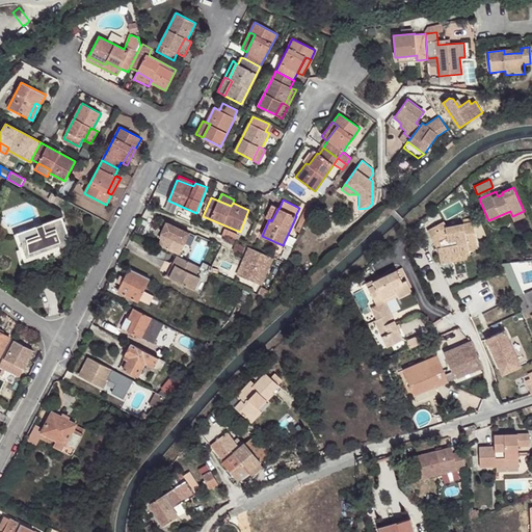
[(271,221),(278,208),(271,205),(265,218),(269,219),(271,221)]
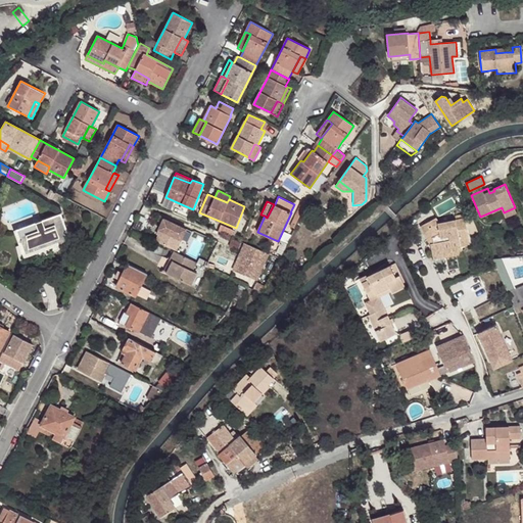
[(515,207),(504,212),(506,217),(517,211),(515,207)]
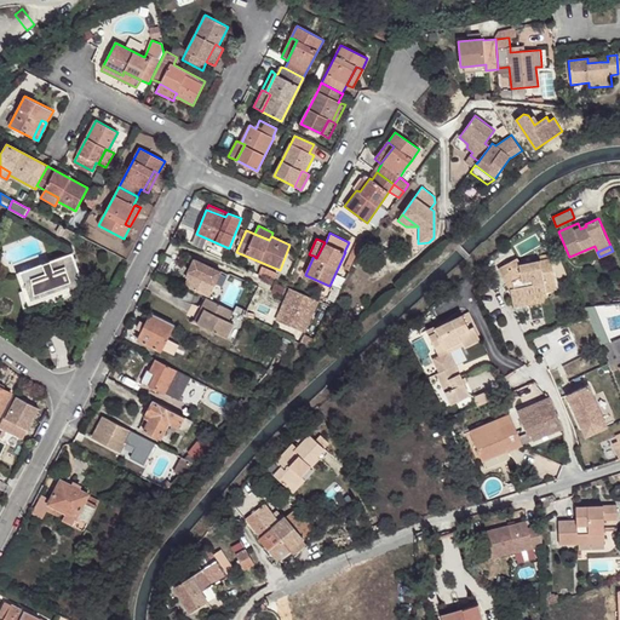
[(343,268),(350,271),(355,257),(360,252),(352,248),(343,268)]
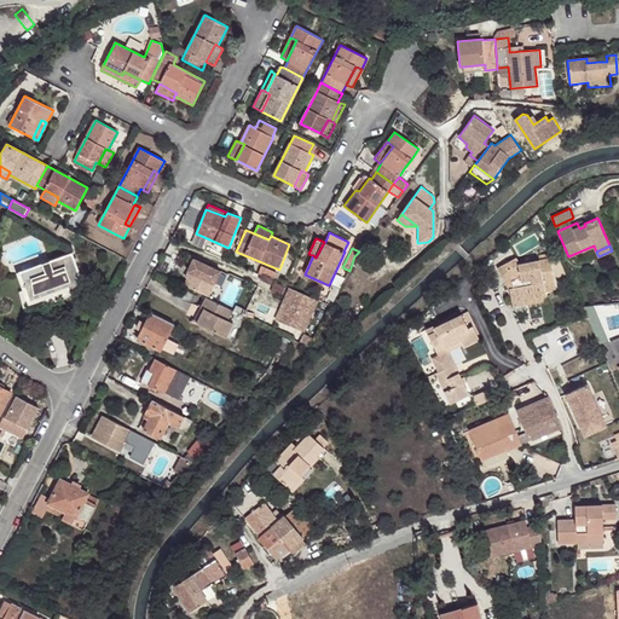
[(18,272),(28,301),(67,288),(68,291),(84,285),(73,254),(18,272)]
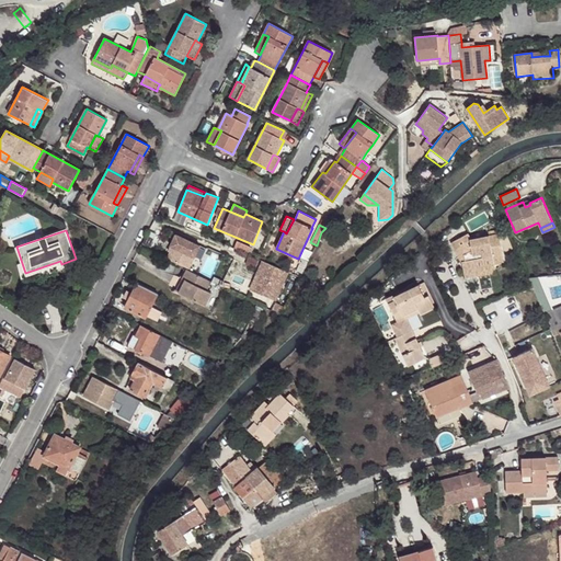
[(451,243),(461,261),(465,278),(466,281),(469,283),(474,282),(478,279),(477,276),(495,273),(494,264),(503,262),(499,235),(497,235),(496,230),(488,231),(489,236),(470,239),(468,233),(451,242),(451,243)]
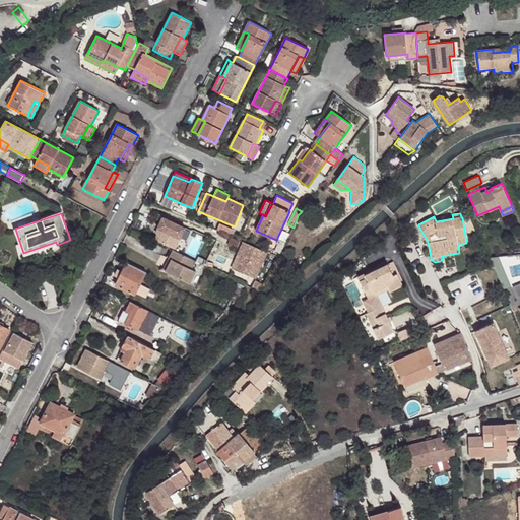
[(159,229),(154,240),(175,249),(185,228),(163,217),(157,228),(159,229)]
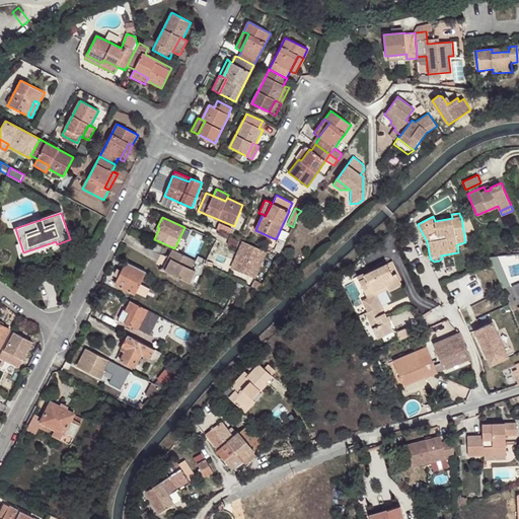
[(274,250),(280,253),(285,241),(278,238),(276,243),(277,243),(274,250)]
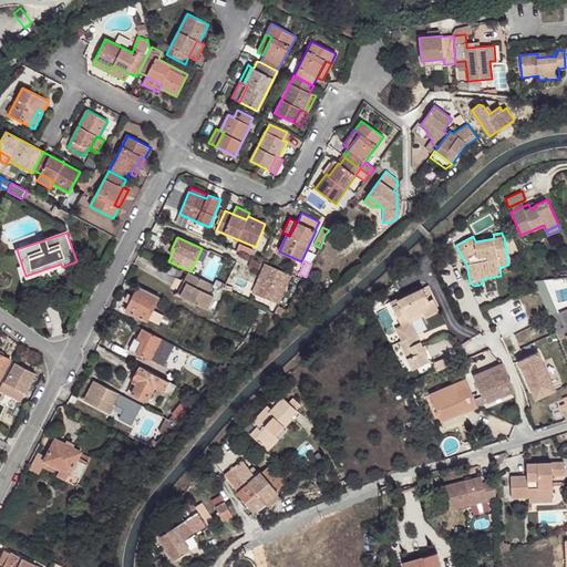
[(21,278),(23,287),(64,271),(62,267),(61,264),(26,276),(21,278)]
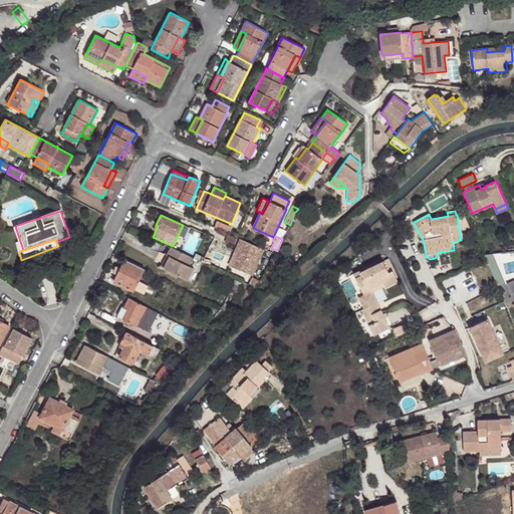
[(235,253),(239,254),(233,268),(253,277),(265,251),(241,240),(235,253)]
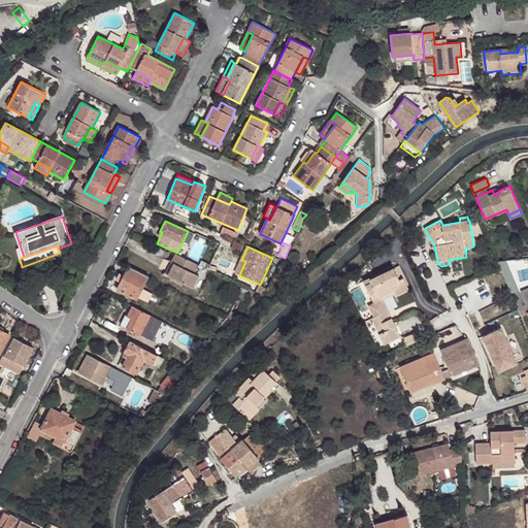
[(174,263),(168,275),(193,288),(199,275),(194,273),(198,264),(176,253),(172,262),(174,263)]
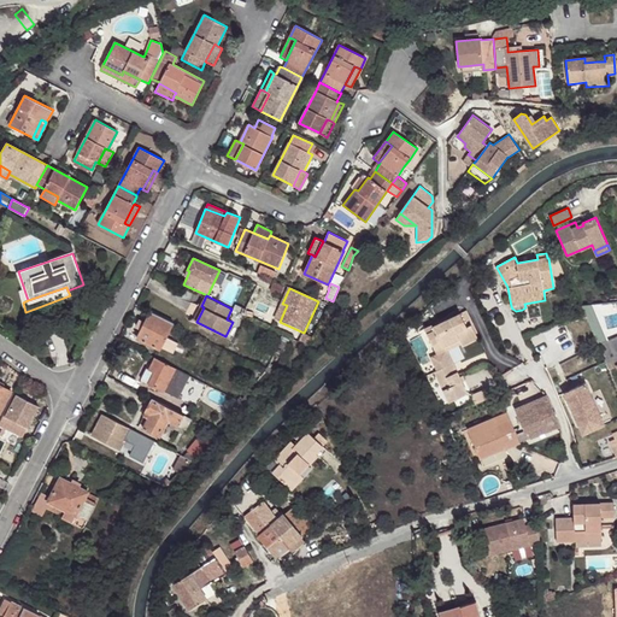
[(583,304),(594,341),(604,339),(593,301),(583,304)]
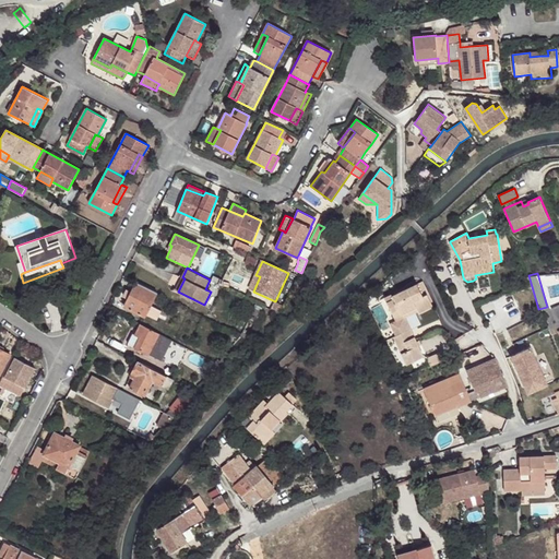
[(182,277),(176,290),(178,292),(185,278),(182,277)]
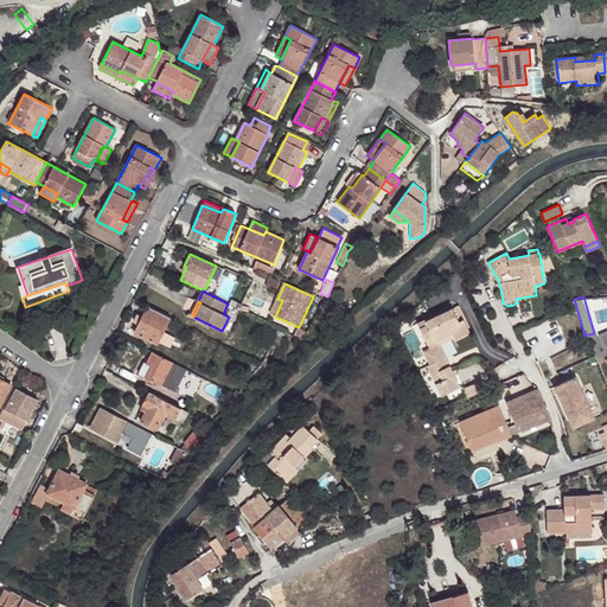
[(148,306),(148,307),(142,318),(138,314),(134,321),(139,324),(135,332),(158,344),(158,342),(170,347),(176,337),(164,331),(170,318),(171,318),(148,306)]
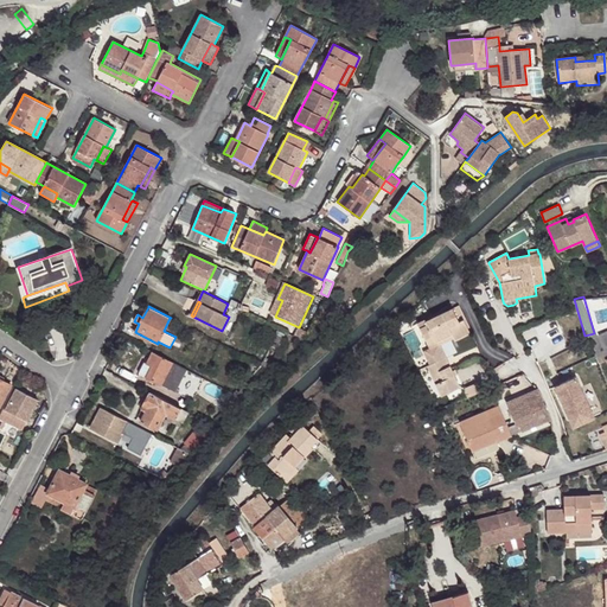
[(462,319),(457,306),(452,308),(458,321),(462,319)]
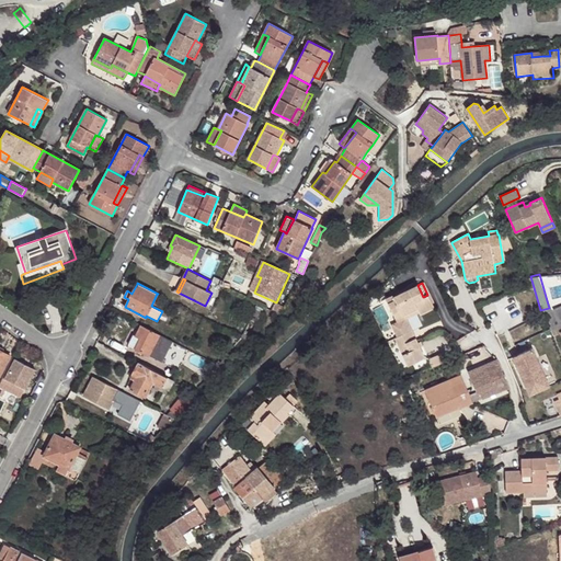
[(433,308),(427,295),(423,297),(418,285),(393,296),(392,295),(386,298),(397,321),(391,323),(397,335),(411,329),(405,318),(419,311),(420,313),(433,308)]
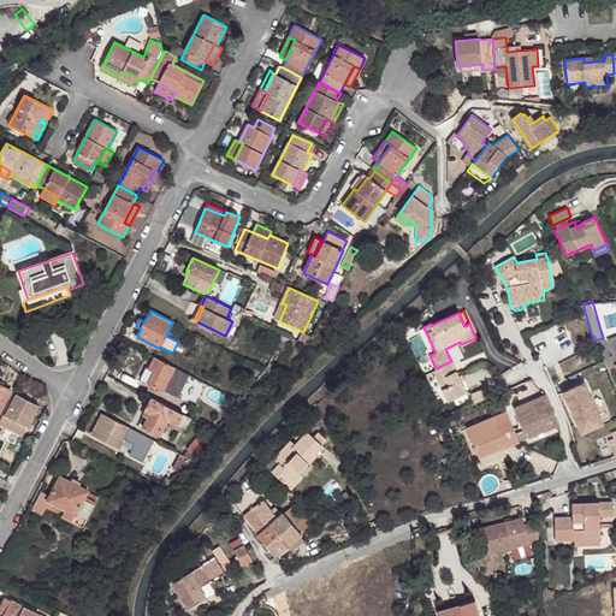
[(301,338),(298,342),(307,345),(312,336),(306,333),(301,338)]
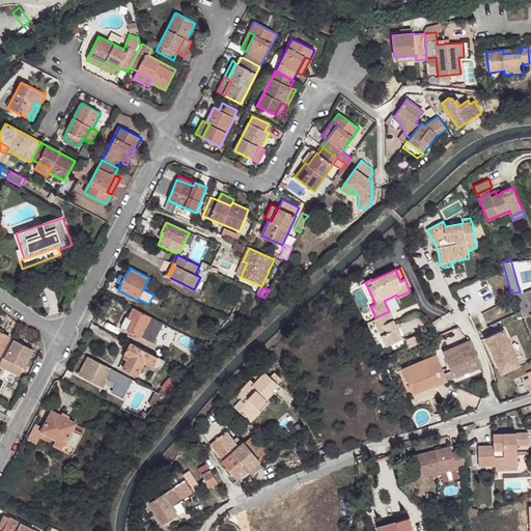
[(530,289),(515,297),(525,316),(530,313),(530,289)]
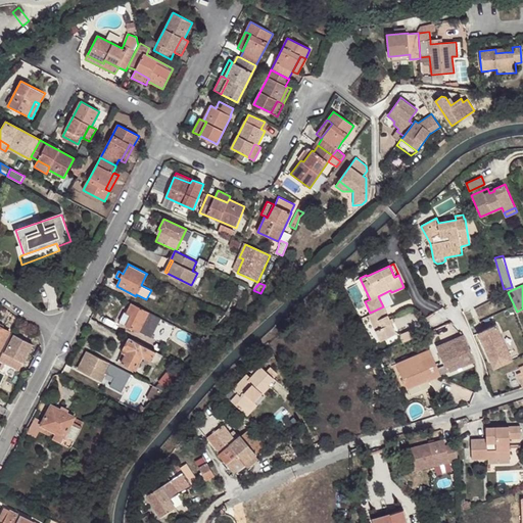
[(233,298),(242,303),(247,293),(238,289),(233,298)]
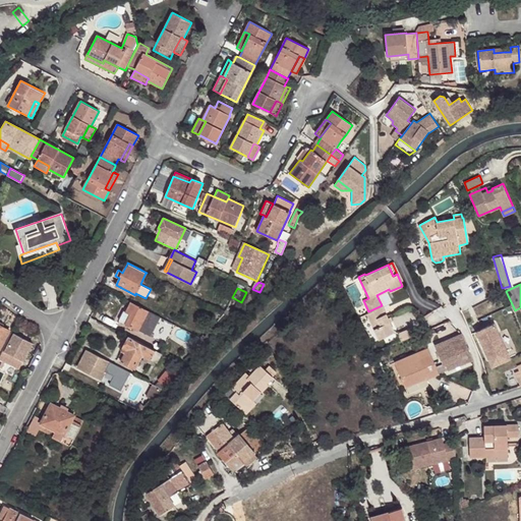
[(119,321),(125,324),(129,326),(128,328),(131,329),(132,327),(151,337),(161,317),(131,302),(126,311),(124,310),(119,321)]
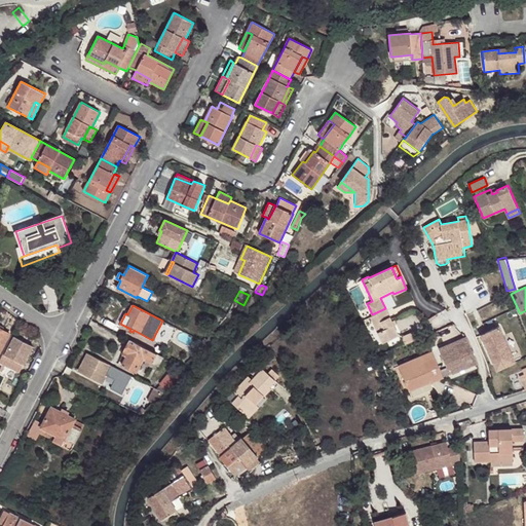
[(372,314),(370,315),(382,342),(398,335),(385,308),(372,314)]
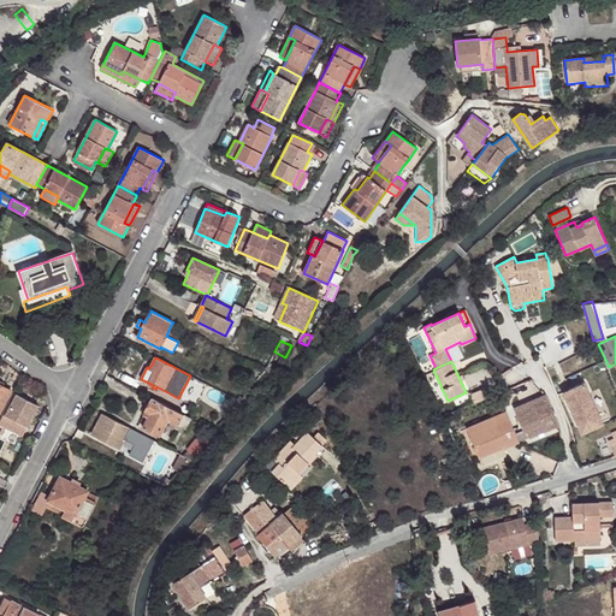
[(249,392),(241,402),(247,406),(264,386),(256,380),(247,390),(249,392)]
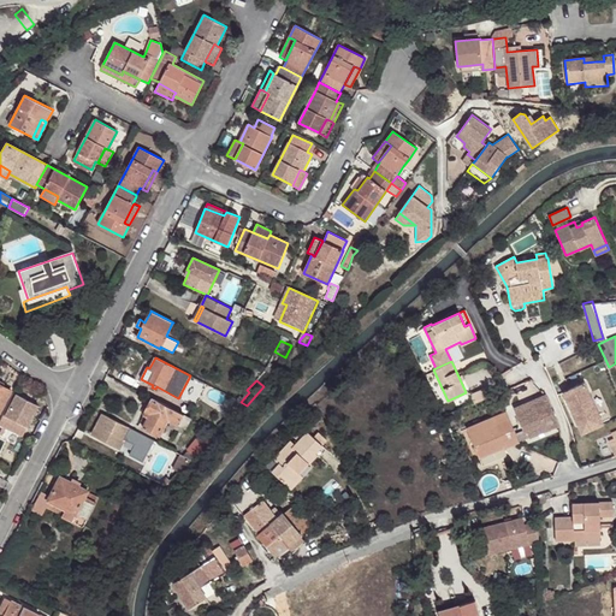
[(564,391),(562,392),(578,426),(599,415),(596,408),(602,404),(599,401),(594,403),(585,383),(570,389),(564,391)]
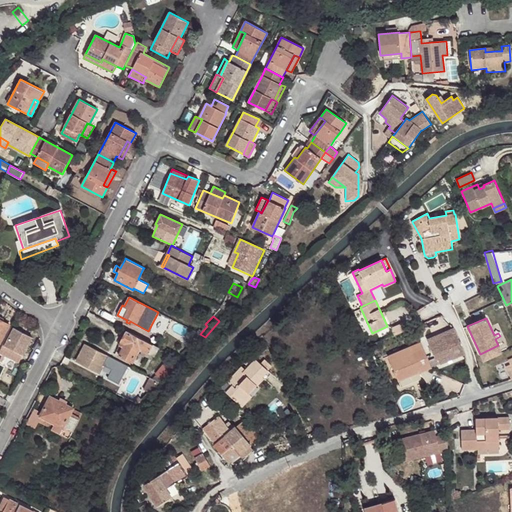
[(0,320),(0,341),(9,325),(0,320)]
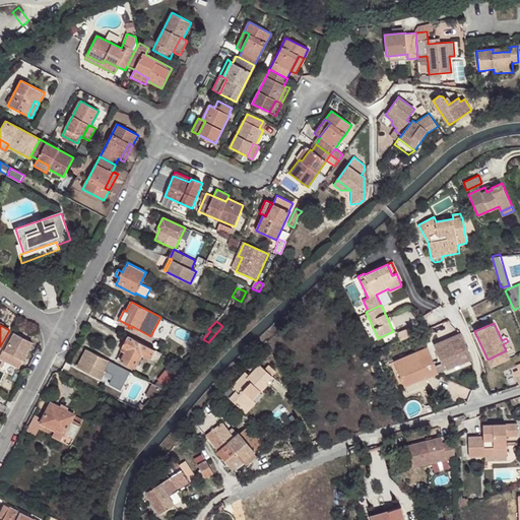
[(401,340),(415,334),(412,326),(397,332),(401,340)]
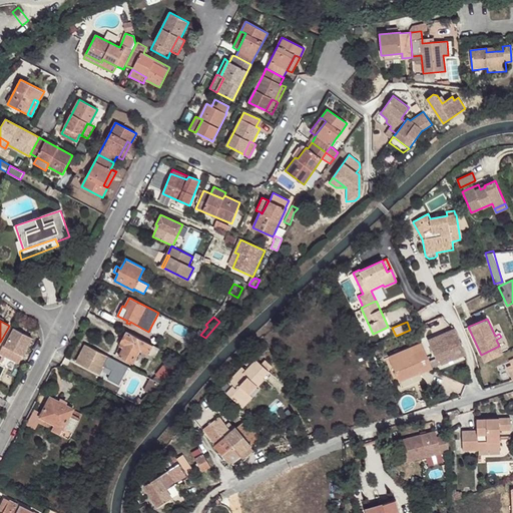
[(2,346),(0,351),(0,364),(5,355),(17,361),(19,357),(21,359),(24,353),(31,340),(32,338),(25,334),(21,332),(14,328),(4,347),(2,346)]
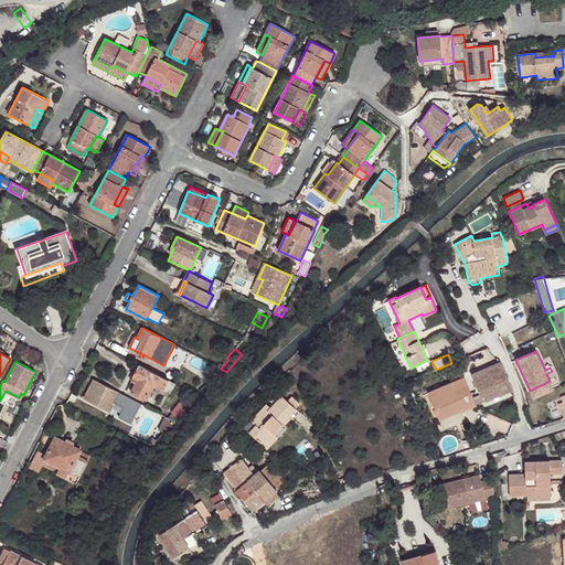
[(513,391),(501,362),(471,374),(481,397),(483,396),(486,402),(513,391)]
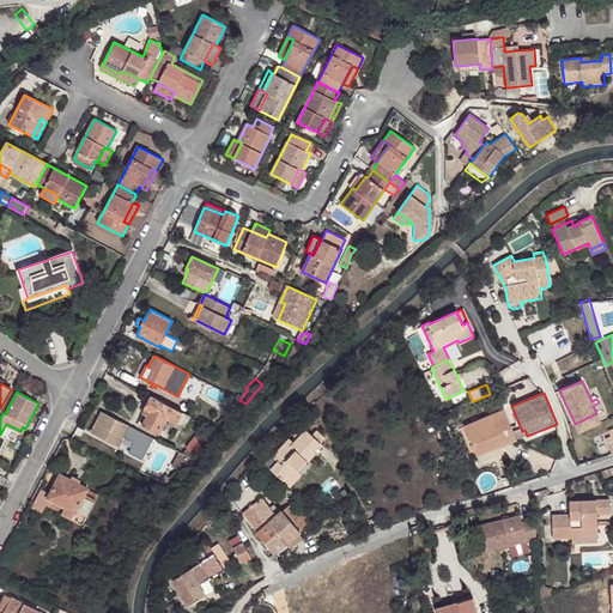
[(150,411),(143,426),(158,435),(167,418),(184,428),(190,417),(152,396),(145,408),(150,411)]
